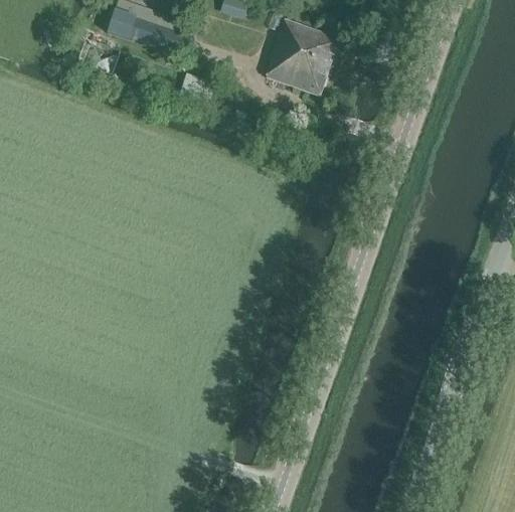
[(107,32),(184,58),(196,24),(127,0),(117,0),(107,32)]
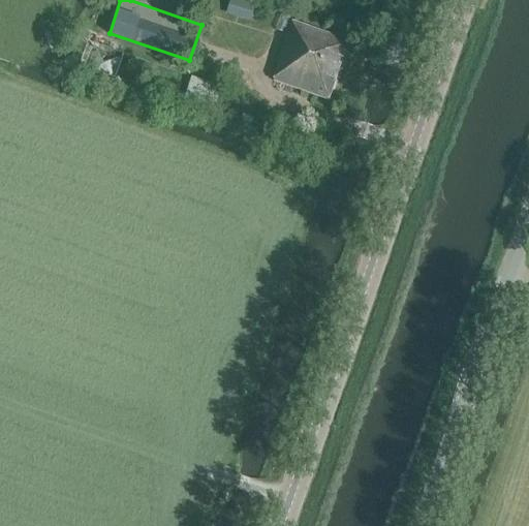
[(230,0),(228,7),(248,13),(252,1),(249,0),(230,0)]
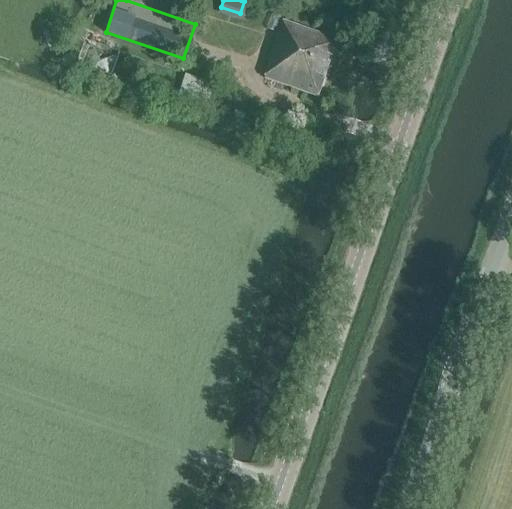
[(264,77),(318,97),(338,40),(281,20),(267,61),(269,62),(264,77)]
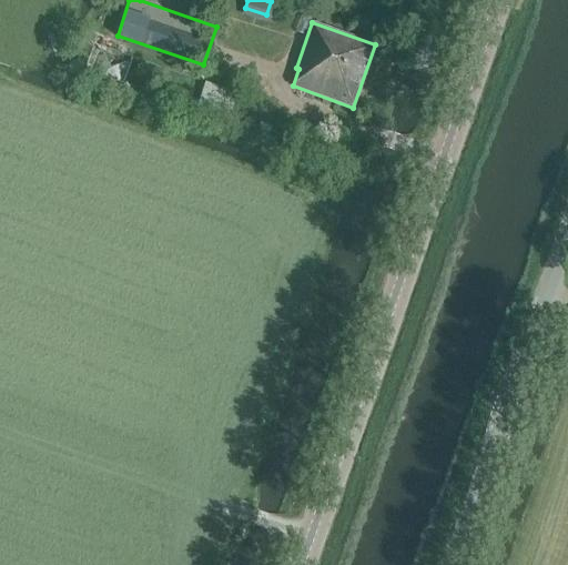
[(90,72),(115,82),(123,64),(98,53),(90,72)]
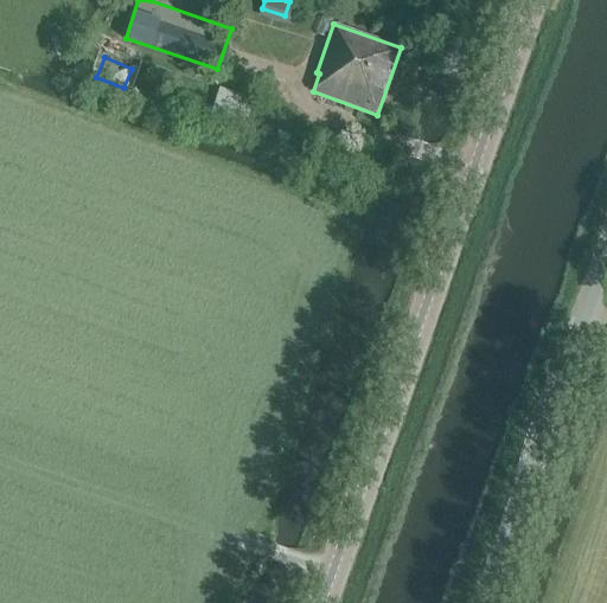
[(251,95),(224,88),(219,107),(246,114),(251,95)]
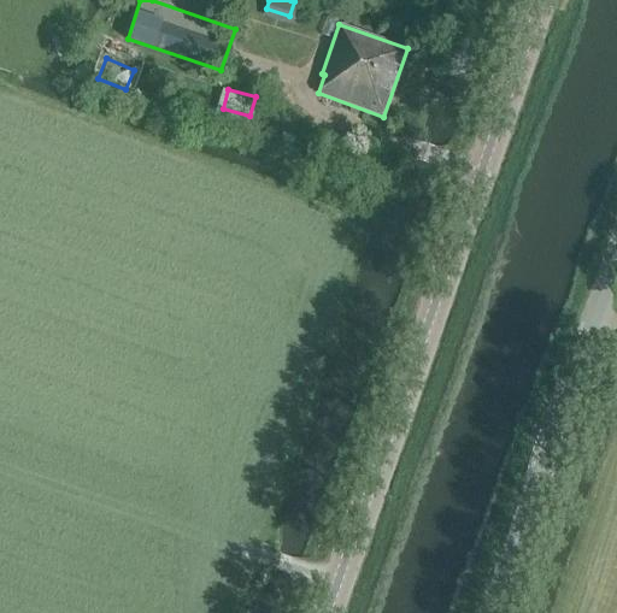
All buildings are outlined.
